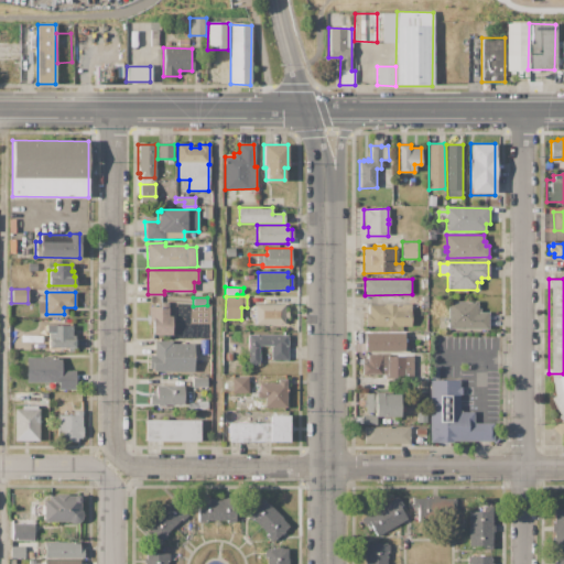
[(447,302),(477,301),(477,307),(480,307),(480,313),(488,313),(488,328),(448,329),(448,323),(446,323),(446,317),(448,317),(447,302)]
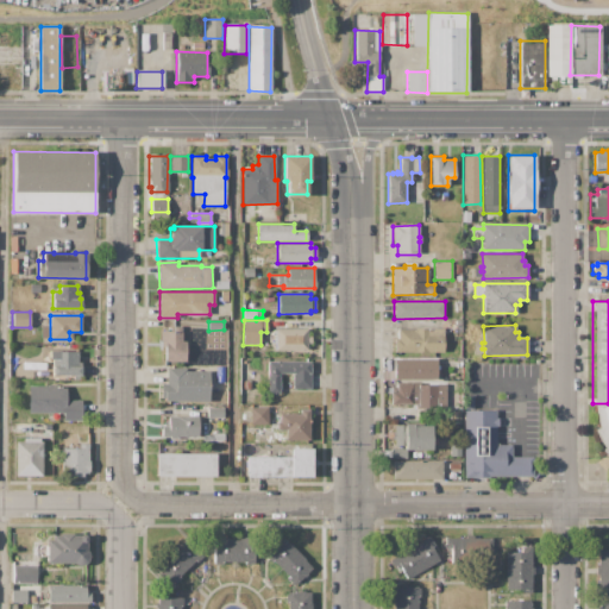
[(275,328),(308,328),(308,336),(311,336),(311,344),(308,344),(308,349),(275,349),(275,328)]
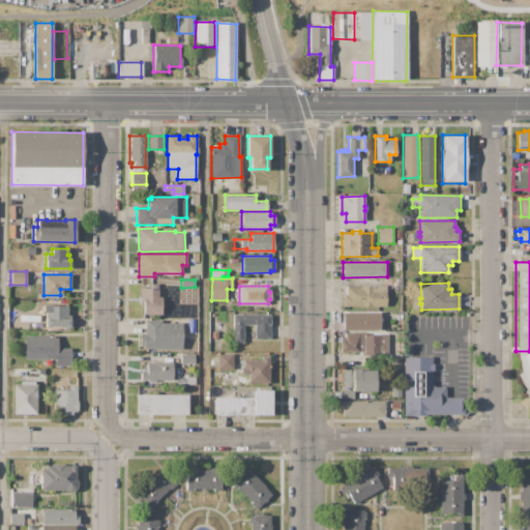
[(346,286),(386,286),(386,306),(344,306),(344,295),(346,295),(346,286)]
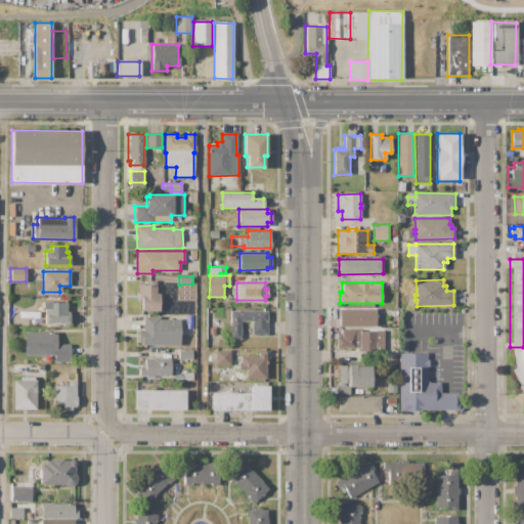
[(138,285),(156,285),(156,294),(160,294),(160,311),(141,311),(141,298),(138,298),(138,285)]
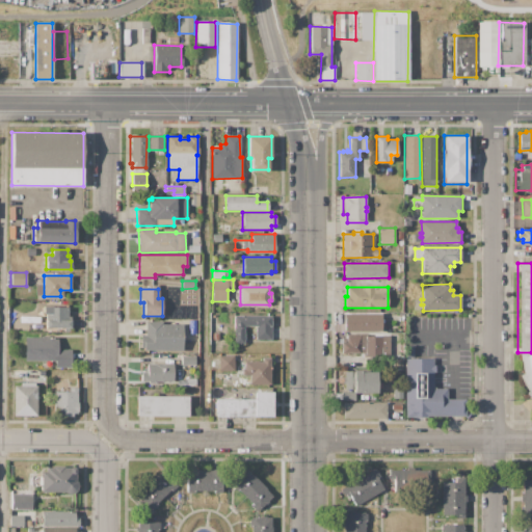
[(180,291),(193,291),(193,300),(180,300),(180,291)]
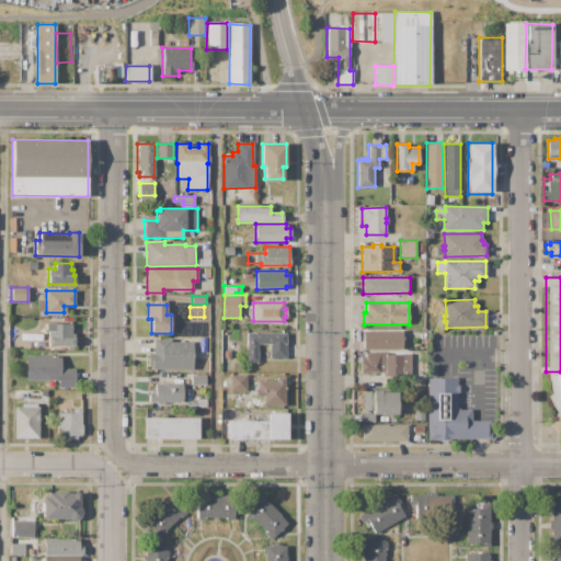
[(48,346),(48,331),(46,331),(46,323),(56,323),(56,324),(70,324),(70,332),(72,332),(72,338),(75,338),(75,346),(48,346)]
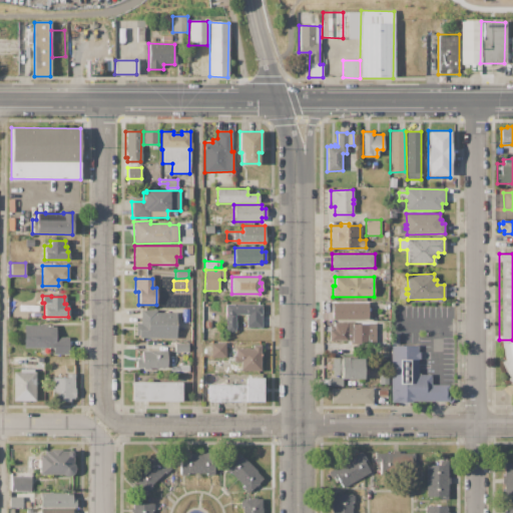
[(332,303),(368,303),(368,308),(376,308),(376,318),(368,318),(368,320),(332,320),(332,303)]
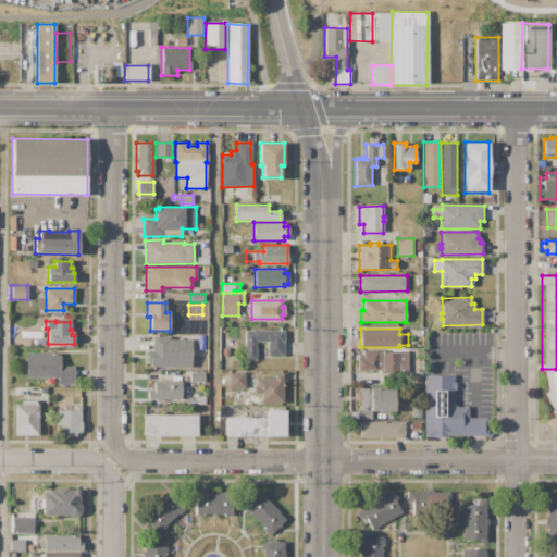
[(245,331),(284,331),(284,356),(268,356),(268,342),(256,342),(256,360),(245,360),(245,331)]
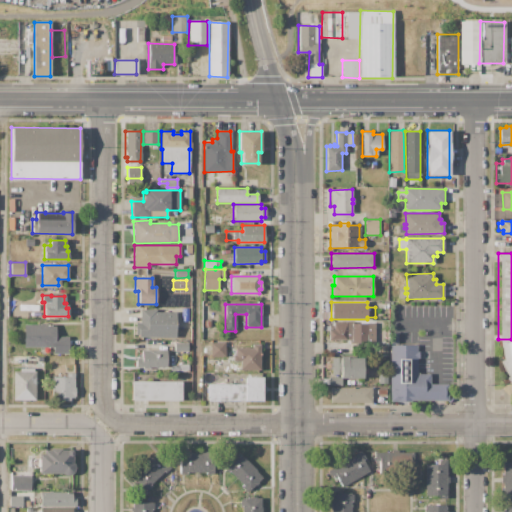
[(175,337),(138,338),(138,336),(135,336),(135,322),(140,322),(140,309),(155,309),(156,312),(175,312),(175,337)]
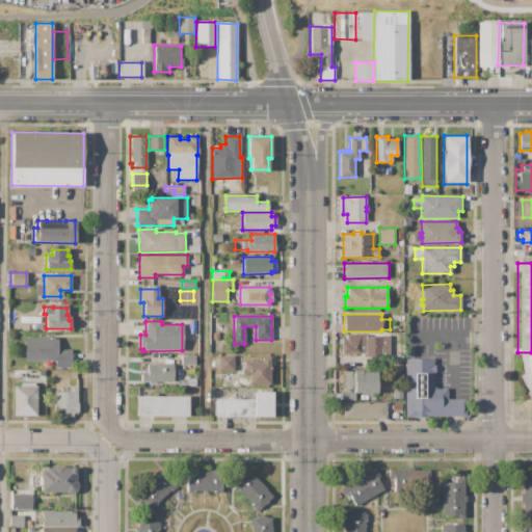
[(189,321),(197,321),(197,338),(189,338),(189,321)]
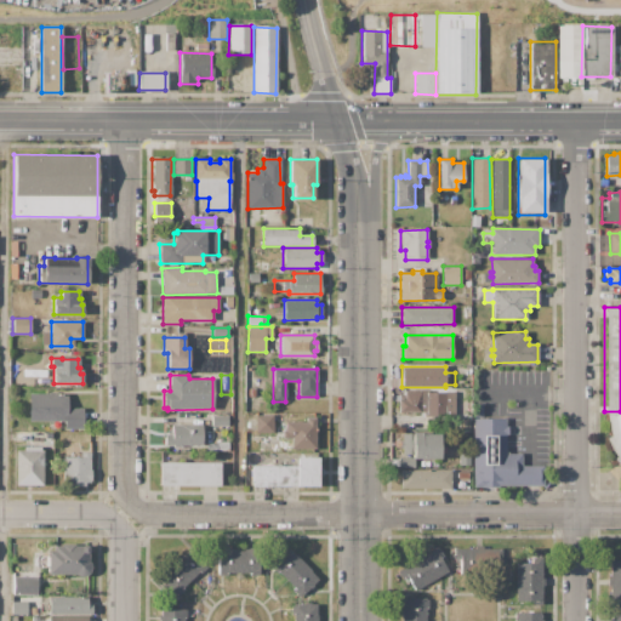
[(399,412),(399,396),(405,396),(405,391),(427,391),(427,393),(455,392),(455,416),(426,416),(426,411),(399,412)]
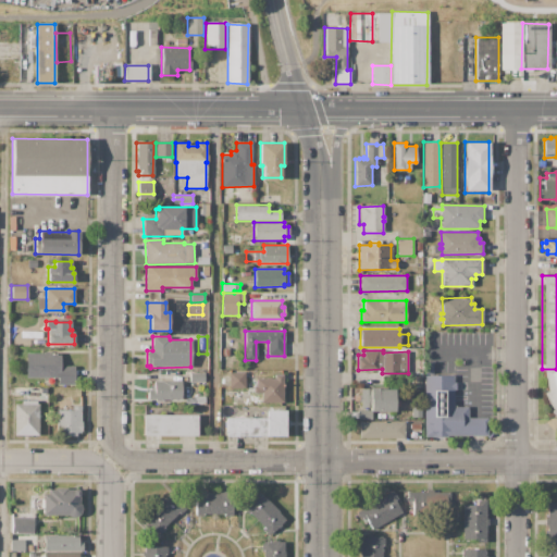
[(26,378),(26,354),(45,354),(45,351),(49,351),(49,354),(60,354),(60,367),(73,367),(73,384),(58,385),(58,376),(26,378)]
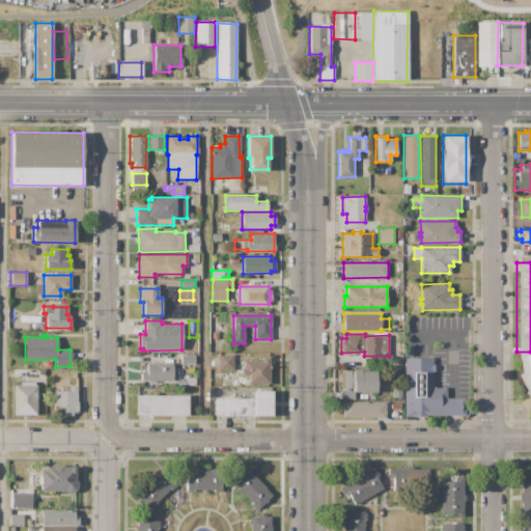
[(404,358),(407,358),(406,345),(413,345),(413,358),(432,358),(432,364),(435,364),(435,371),(432,371),(432,388),(446,388),(446,398),(465,398),(465,416),(404,416),(404,358)]
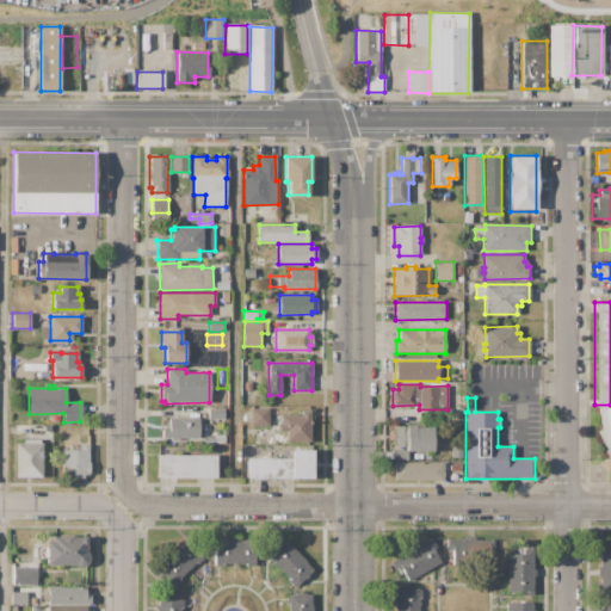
[(594,405),(610,405),(610,457),(605,451),(606,450),(604,446),(602,443),(600,439),(599,437),(597,431),(602,430),(599,421),(598,415),(598,408),(594,408),(594,405)]
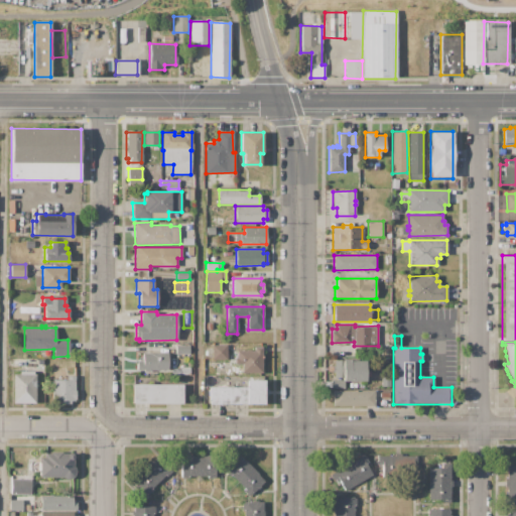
[(175,345),(189,345),(189,354),(175,354),(175,345)]
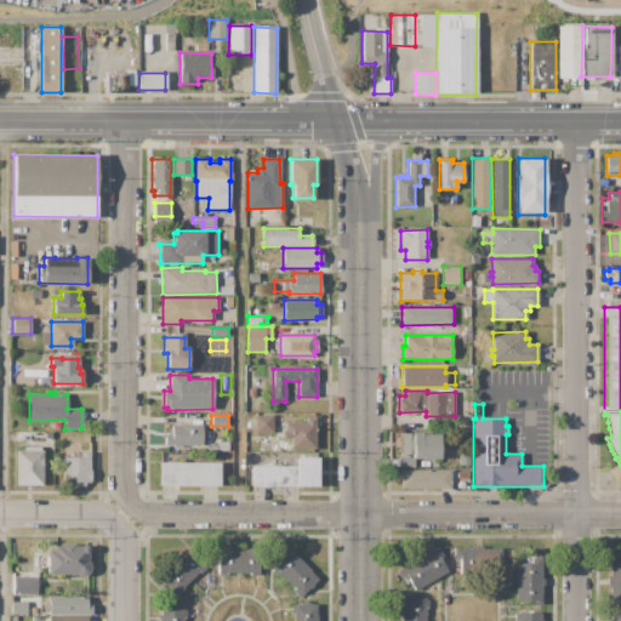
[(255,415),(273,415),(273,432),(256,433),(255,415)]
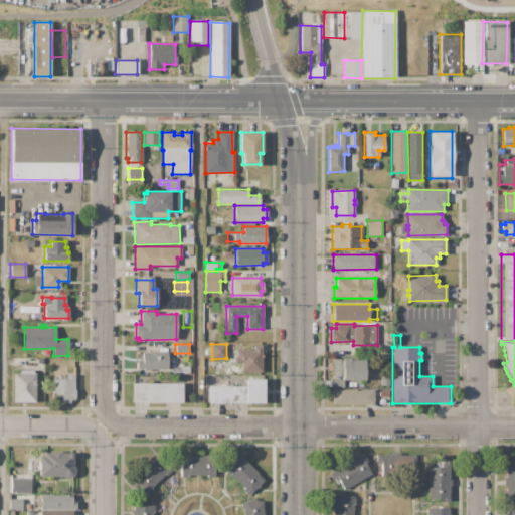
[(236,349),(253,350),(253,346),(262,346),(262,372),(241,371),(241,363),(234,363),(234,357),(236,357),(236,349)]
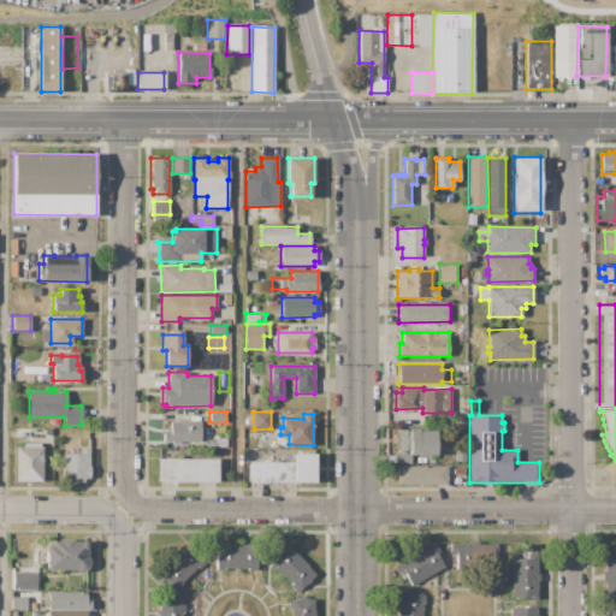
[(455,415),(466,415),(466,427),(456,427),(455,415)]
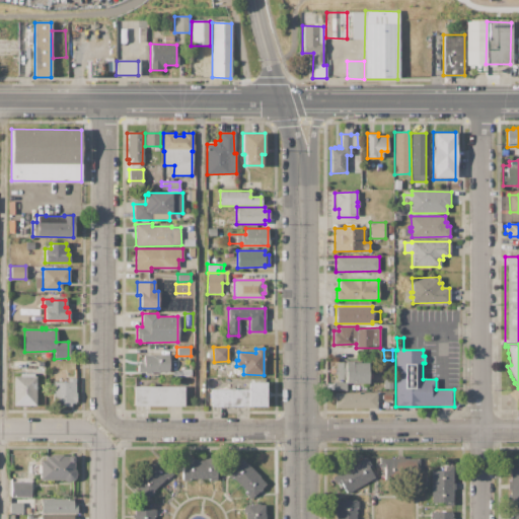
[(144,355),(169,356),(169,372),(152,372),(152,374),(145,374),(145,373),(141,373),(141,372),(138,372),(138,363),(144,363),(144,355)]
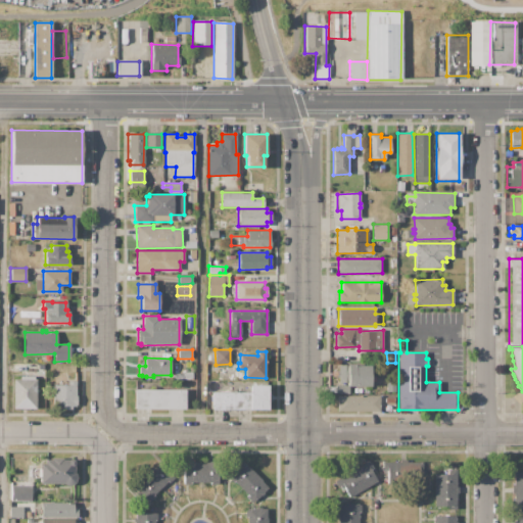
[(339,365),(354,365),(354,366),(370,366),(370,376),(375,376),(375,381),(370,381),(370,385),(349,386),(349,394),(336,394),(336,386),(347,386),(347,384),(346,384),(346,383),(339,383),(339,377),(336,377),(336,371),(339,371),(339,365)]
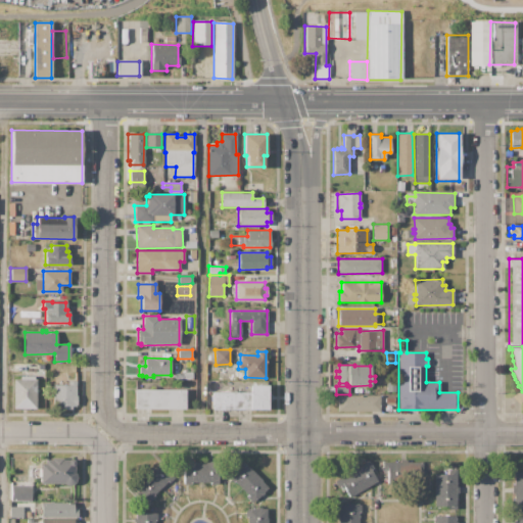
[(13,379),(20,379),(20,376),(34,376),(34,379),(36,379),(35,409),(13,408),(13,379)]
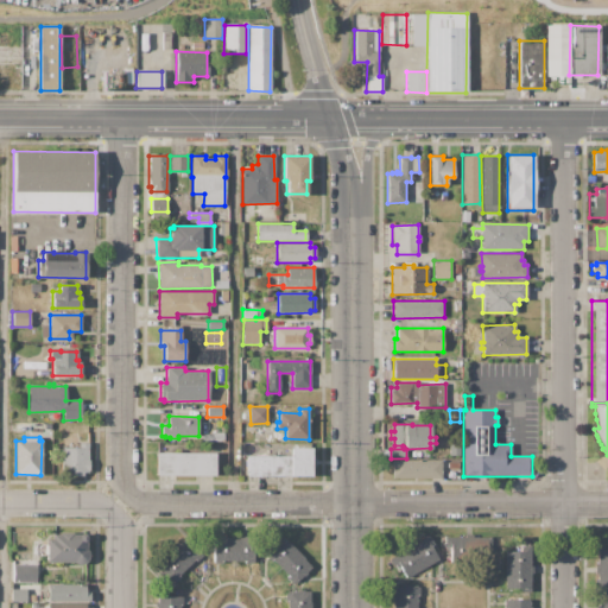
[(62,448),(78,448),(78,443),(88,443),(88,460),(89,460),(89,472),(88,472),(88,474),(82,474),(82,476),(68,476),(68,474),(62,474),(62,448)]
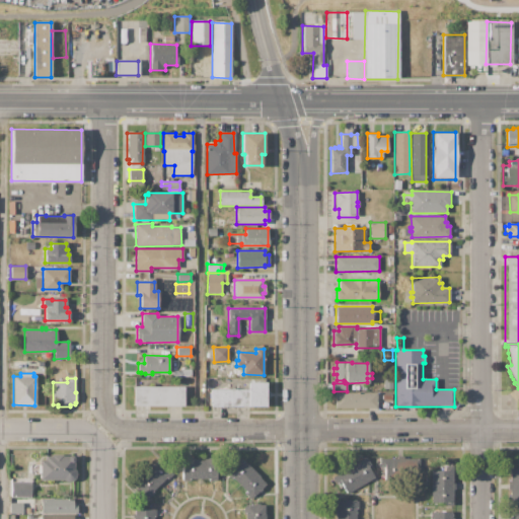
[(384,378),(393,378),(393,388),(384,389),(384,378)]
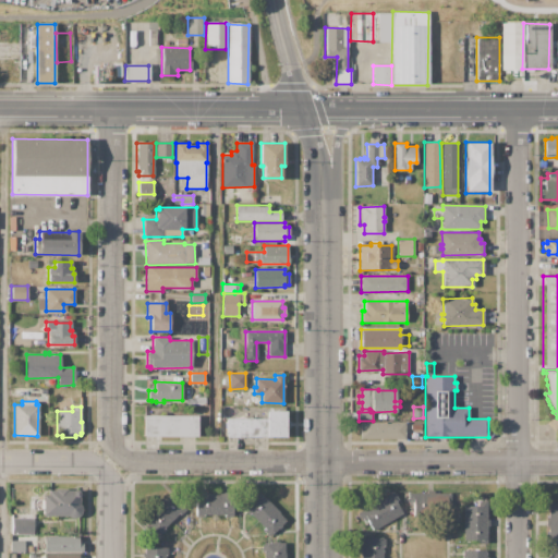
[(226,436),(226,419),(267,419),(267,411),(286,411),(286,437),(226,436)]
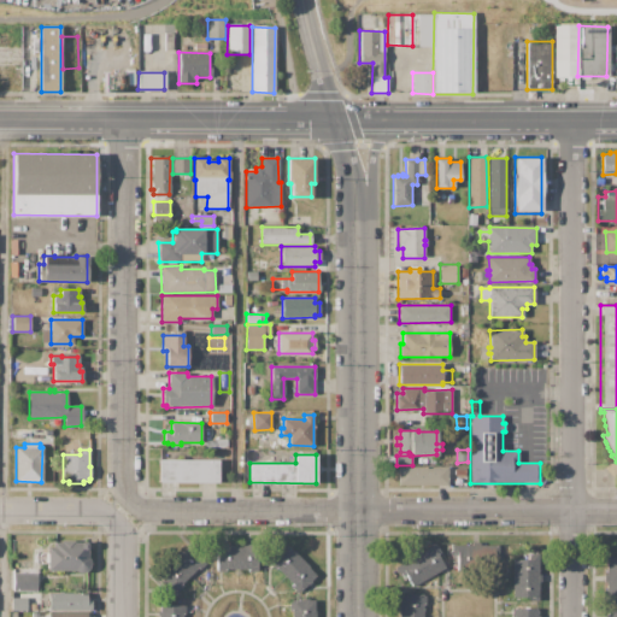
[(159,459),(218,459),(218,482),(159,481),(159,459)]
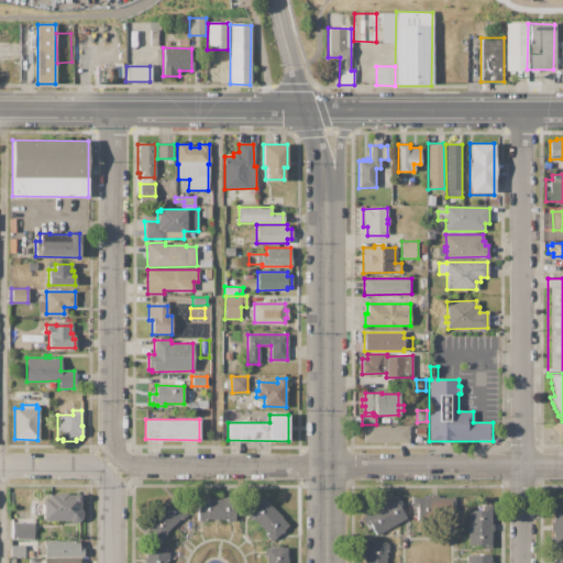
[(364,426),(409,426),(409,442),(364,442),(364,426)]
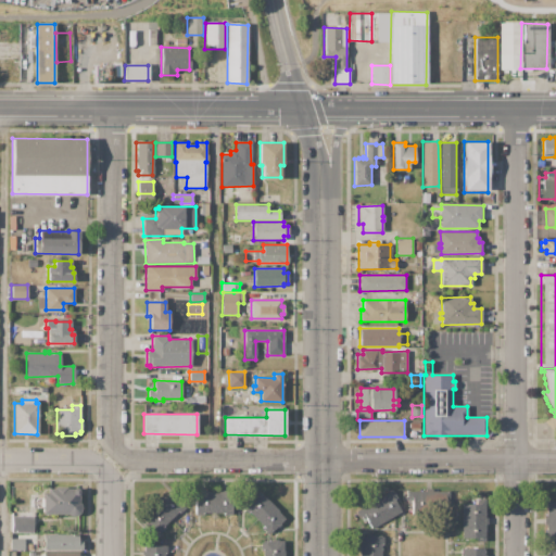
[(42,515),(42,493),(48,493),(48,489),(54,489),(54,487),(66,487),(66,489),(78,489),(79,502),(80,508),(78,514),(73,516),(67,514),(42,515)]
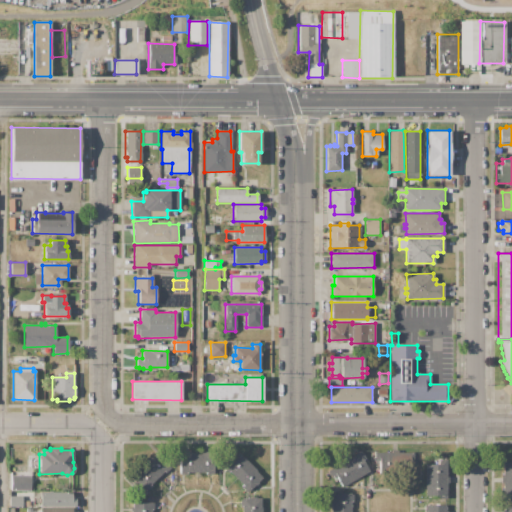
[(180,473),(180,453),(185,453),(185,451),(189,451),(189,452),(205,452),(205,451),(208,451),(208,453),(213,453),(213,473),(207,473),(207,472),(186,472),(186,473),(180,473)]
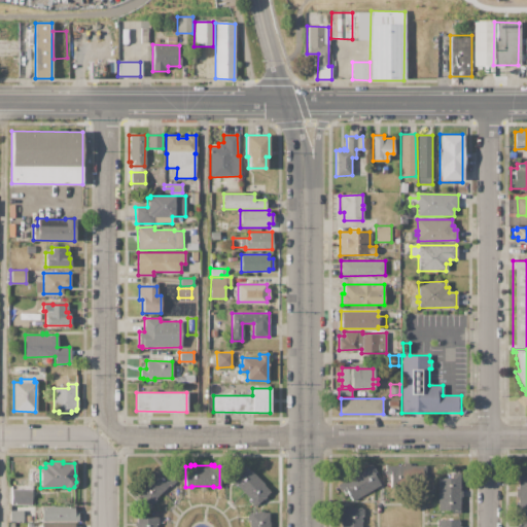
[(338,485),(372,464),(377,473),(375,476),(381,486),(352,502),(345,490),(342,492),(338,485)]
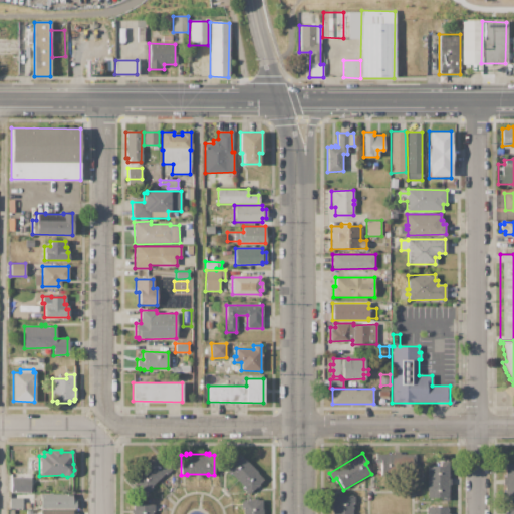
[(147,493),(132,478),(157,454),(171,469),(166,474),(165,472),(151,485),(153,487),(147,493)]
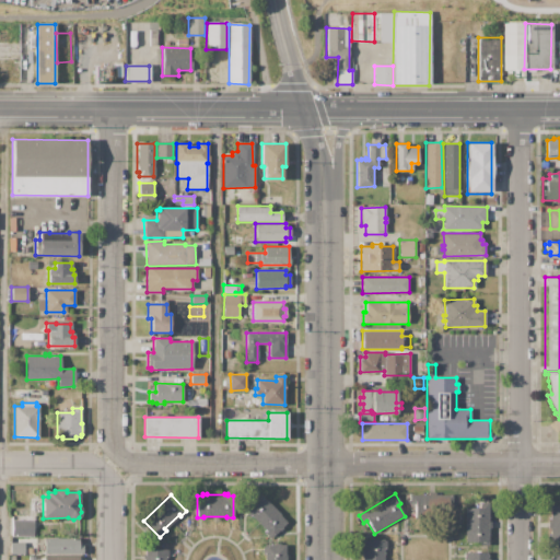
[(259,494),(267,501),(280,514),(279,514),(287,522),(269,538),(265,533),(266,532),(249,514),(247,516),(243,511),(259,494)]
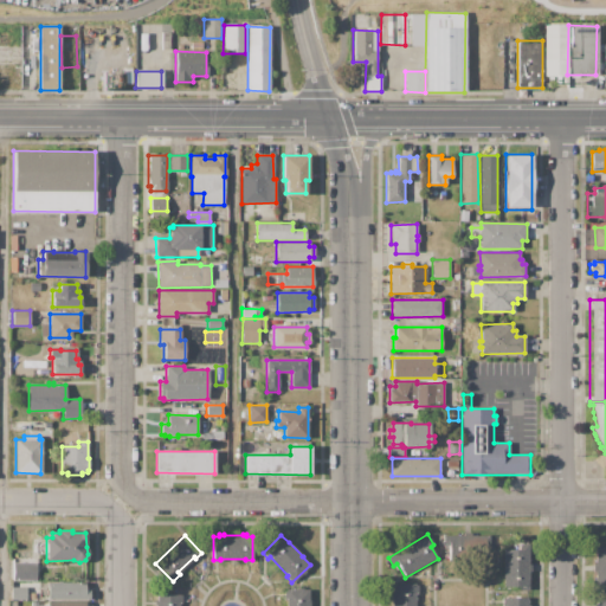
[(446,536),(488,535),(488,545),(484,545),(484,561),(449,562),(449,546),(446,546),(446,536)]
